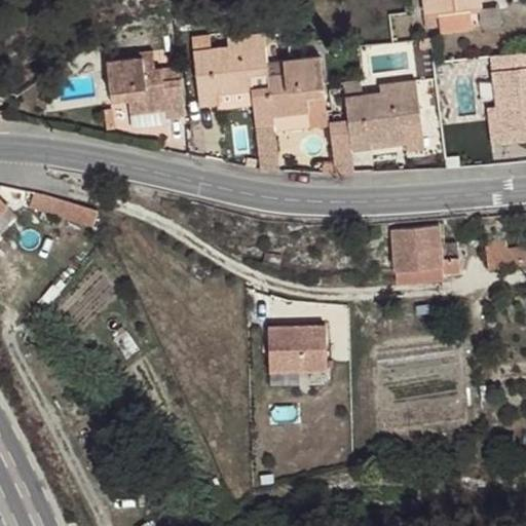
[(424,0),(426,13),(438,12),(440,28),(441,31),(473,27),(471,8),(481,7),(480,0),(424,0)]
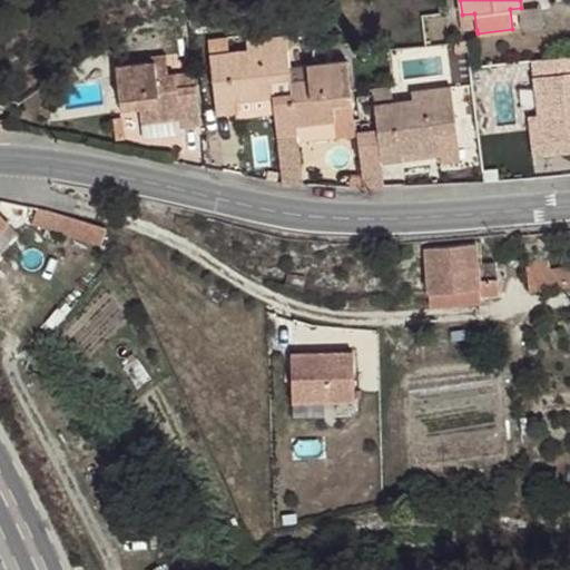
[(477,30),(474,13),(459,16),(461,32),(477,30)]
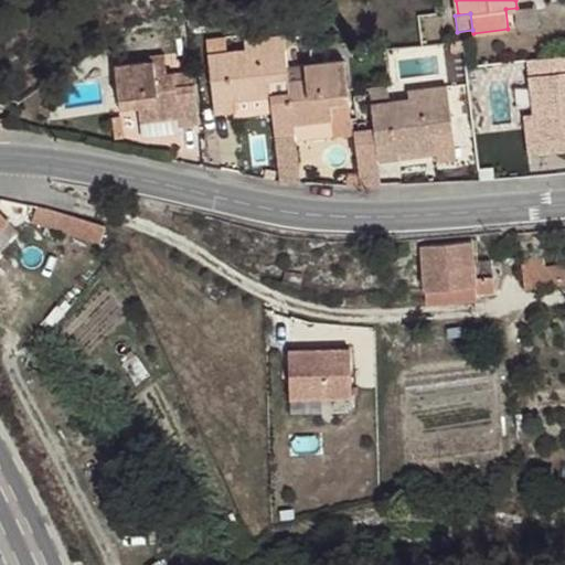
[(225,39),(206,41),(215,114),(235,112),(234,100),(272,97),(272,95),(269,81),(288,78),(284,36),(244,41),(245,50),(237,51),(227,52),(225,39)]
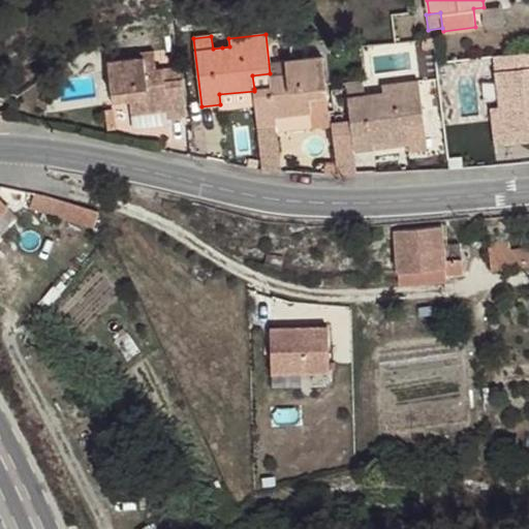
[(222,48),(221,34),(211,36),(213,49),(222,48)]
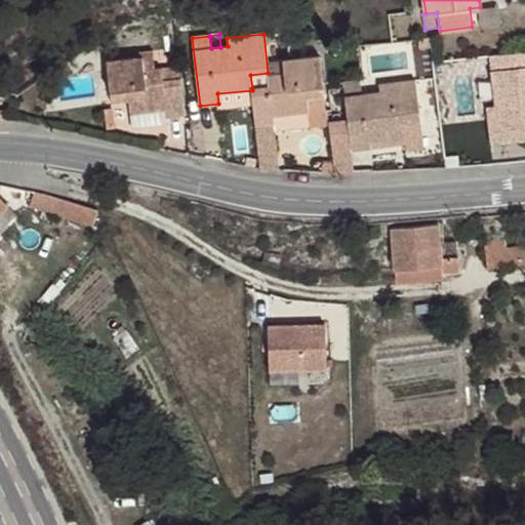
[(178,66),(155,69),(153,51),(137,53),(137,58),(107,62),(111,103),(127,101),(128,101),(130,115),(166,110),(167,118),(186,116),(180,79),(179,79),(178,66)]
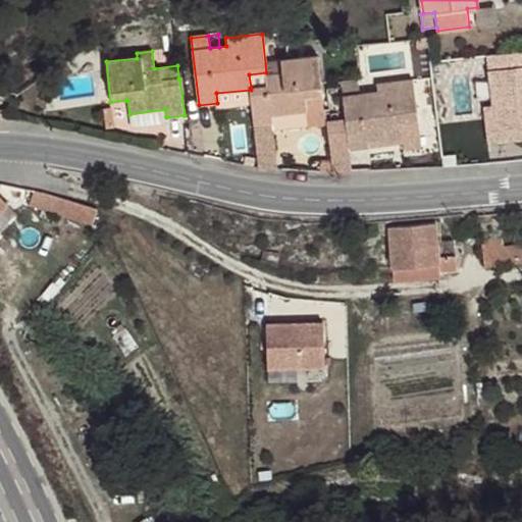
[(521,51),(512,53),(514,68),(489,70),(493,105),(485,106),(489,143),(521,139),(521,51)]
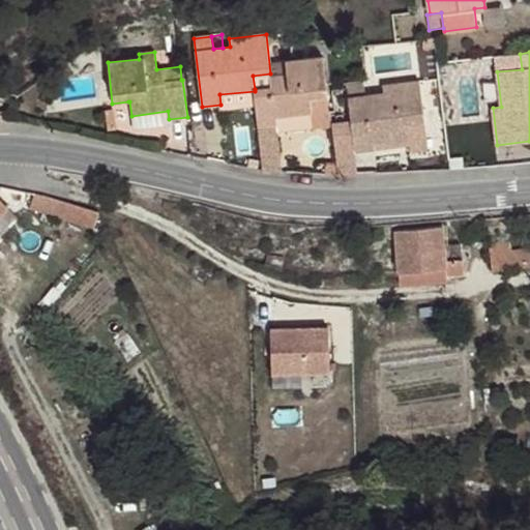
[(328,97),(322,57),(286,61),(287,75),(269,77),(270,87),(255,89),(255,91),(256,106),(259,126),(275,125),(275,118),(311,114),(310,99),(328,97)]
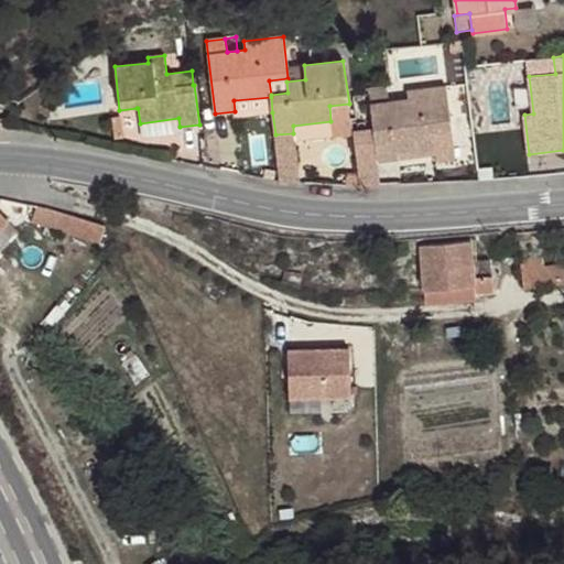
[(386,84),(384,74),(367,75),(368,86),(386,84)]
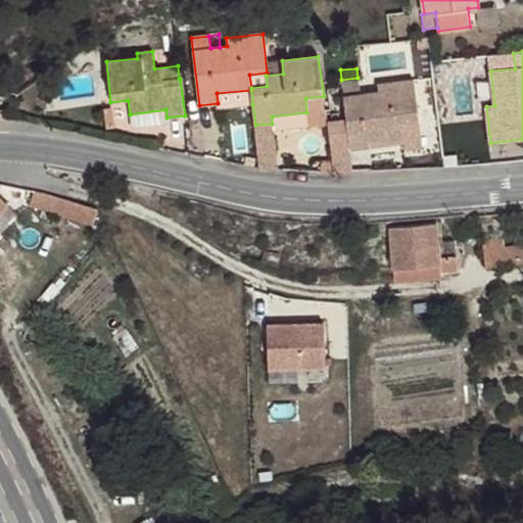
[(360,94),(358,78),(341,80),(343,96),(360,94)]
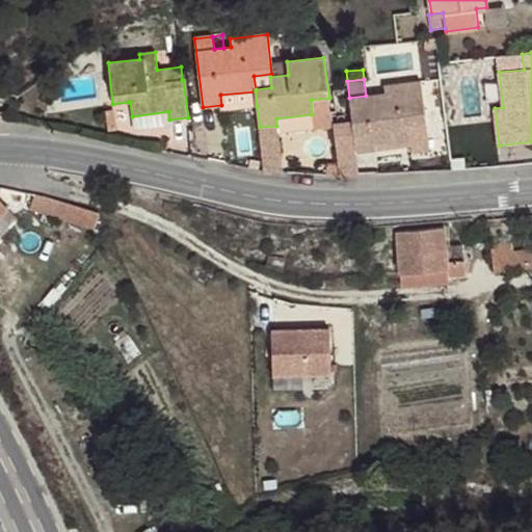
[(426,123),(421,82),(383,85),(384,94),(366,96),(349,98),(356,153),(375,150),(375,143),(410,138),(409,125),(426,123)]
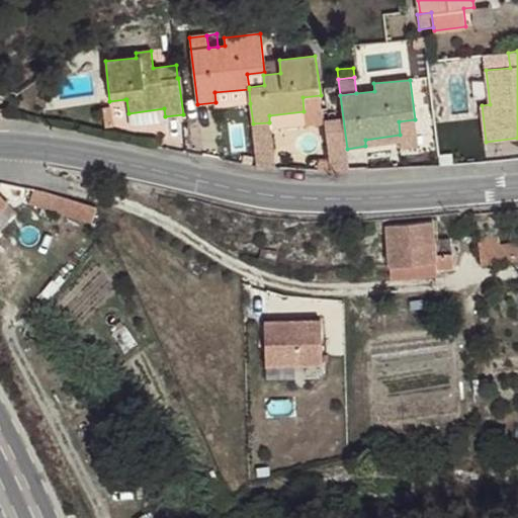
[(216,102),(216,106),(250,103),(249,89),(214,92),(216,102)]
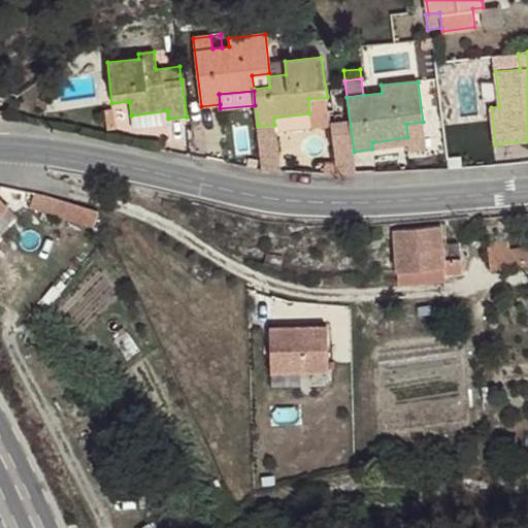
[(220,108),(220,104),(201,106),(203,127),(222,125),(220,108)]
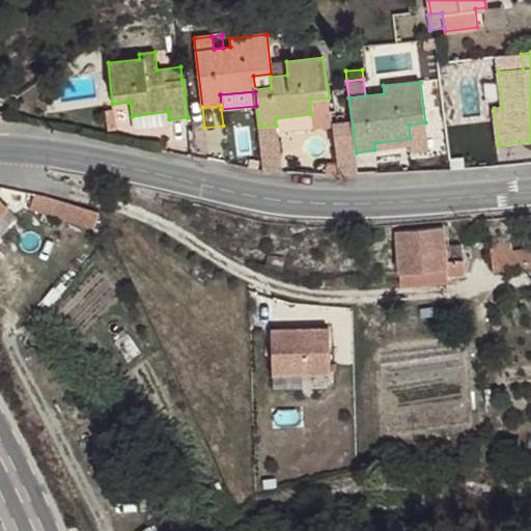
[(116,123),(114,109),(106,111),(108,131),(117,129),(116,123)]
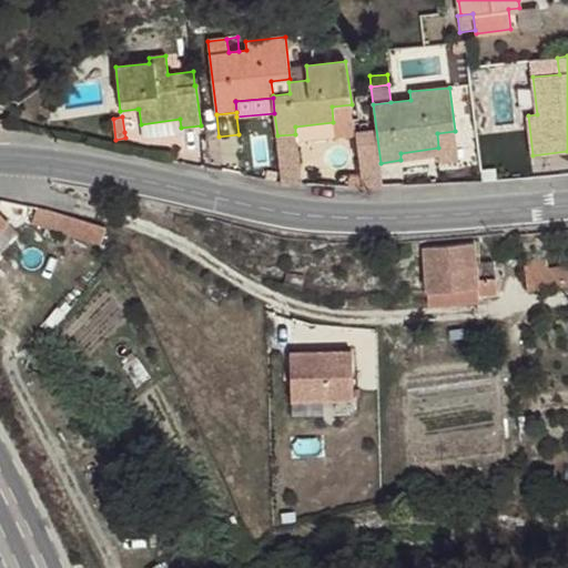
[(181,128),(180,119),(141,124),(142,137),(182,132),(181,128)]
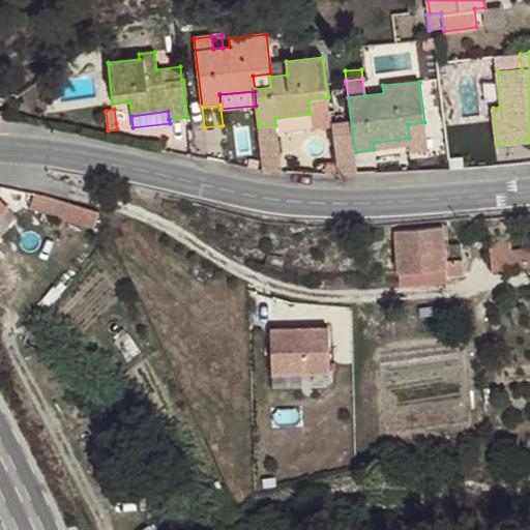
[(313,126),(311,114),(275,118),(275,125),(276,130),(313,126)]
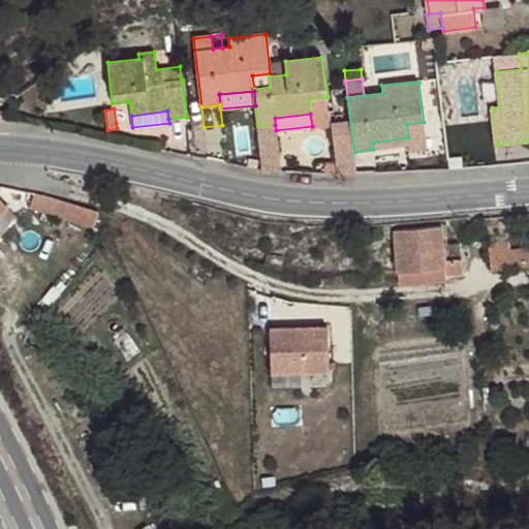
[(276,130),(275,125),(258,126),(262,170),(281,172),(276,130)]
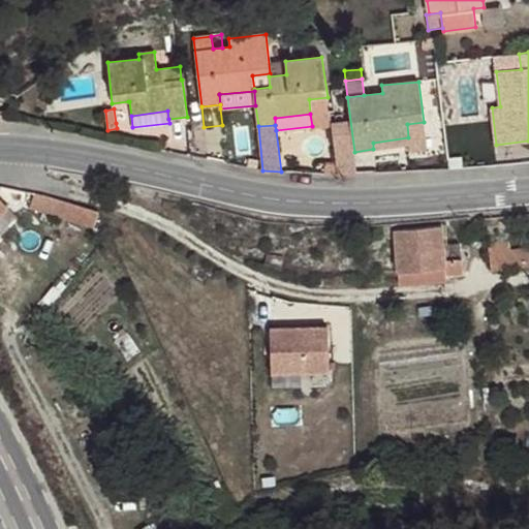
[(497,163),(496,151),(477,153),(478,166),(493,165),(497,165),(497,163)]
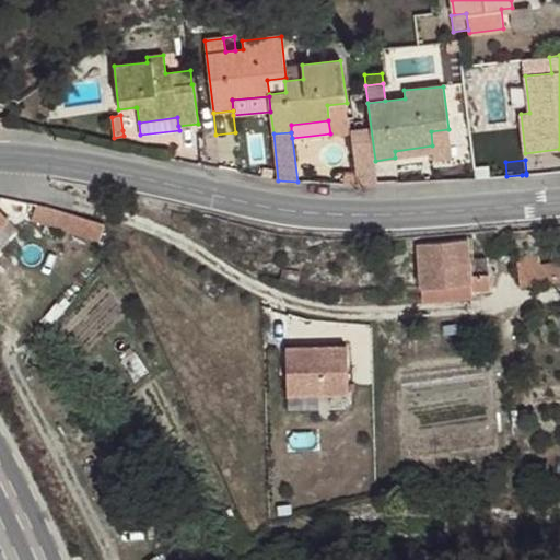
[(47,206),(35,205),(32,221),(100,241),(104,224),(47,206)]
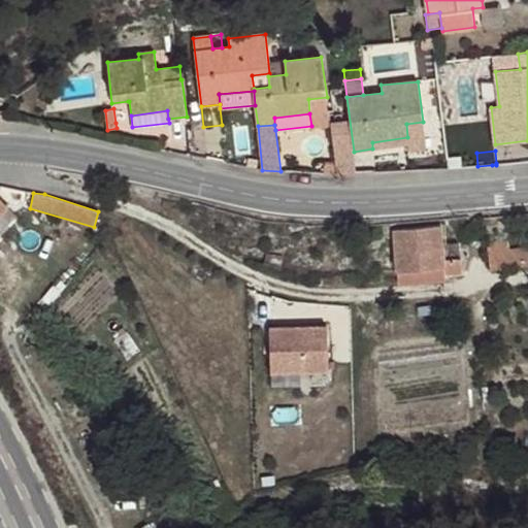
[(460,258),(458,243),(443,243),(441,226),(393,230),(397,284),(446,279),(444,273),(462,272),(461,259),(460,258)]
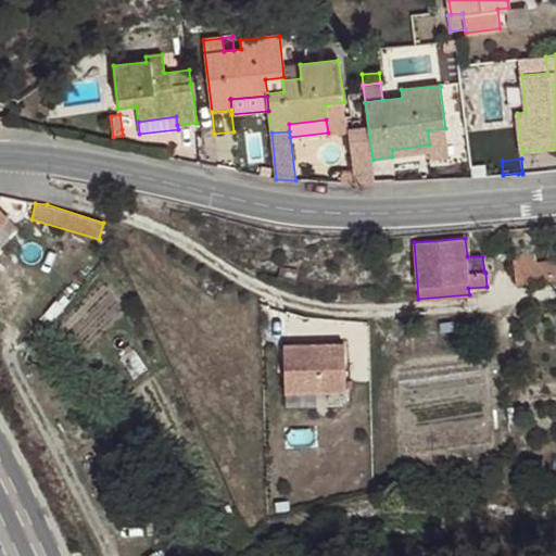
[(535,254),(513,257),(514,268),(538,265),(535,254)]
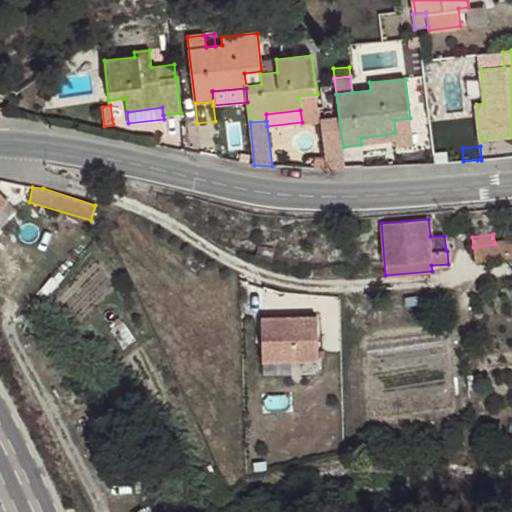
[(511,241),(495,244),(473,247),(475,263),(511,258),(511,241)]
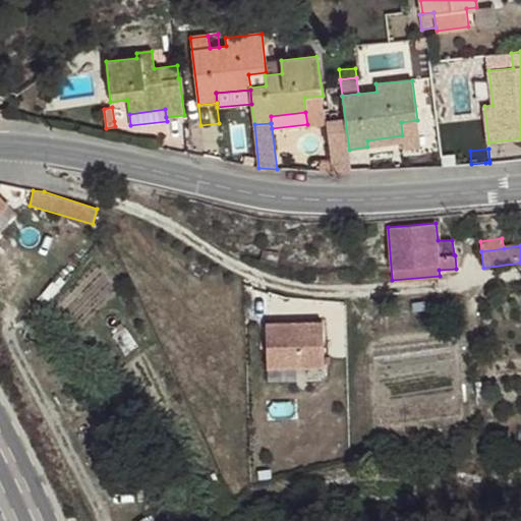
[(322,365),(320,320),(263,323),(266,368),(322,365)]
